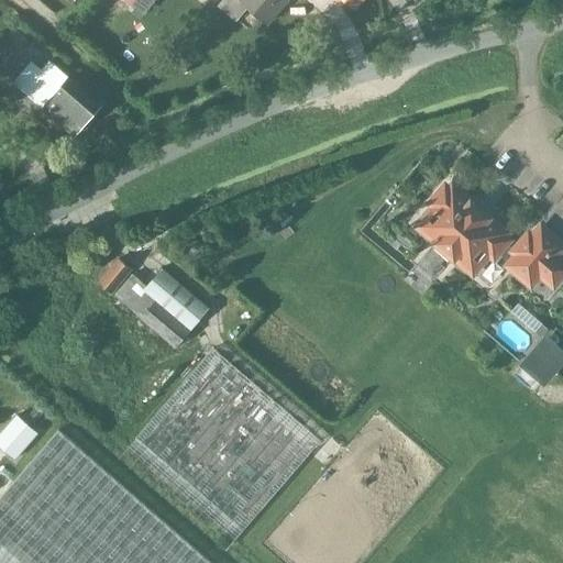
[(268,22),(286,0),(224,0),(220,6),(238,21),(250,7),(268,22)]
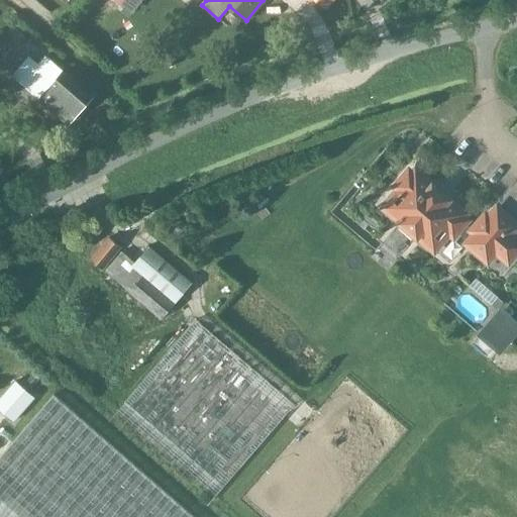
[(316,0),(325,9),(333,0),(316,0)]
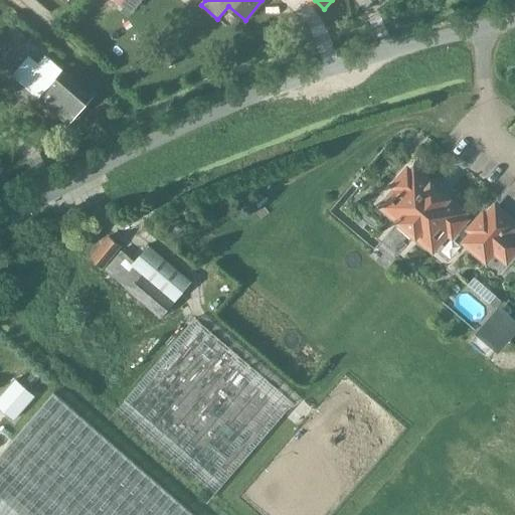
[(46,57),(22,86),(61,119),(63,117),(70,123),(93,97),(46,57)]
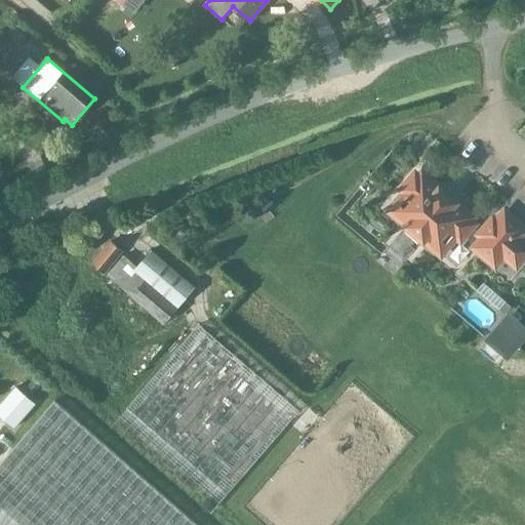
[(413,176),(404,188),(382,212),(439,260),(460,236),(462,237),(463,235),(478,247),(476,249),(493,264),(494,261),(496,263),(503,254),(515,264),(516,261),(518,263),(524,254),(524,246),(517,239),(524,231),(522,229),(523,227),(507,213),(505,215),(502,213),(496,221),(492,218),(480,233),(470,225),(472,223),(469,220),(472,218),(458,207),(457,208),(451,203),(453,201),(441,191),(439,193),(434,188),(434,187),(421,175),(419,178),(417,176),(415,178),(413,176)]
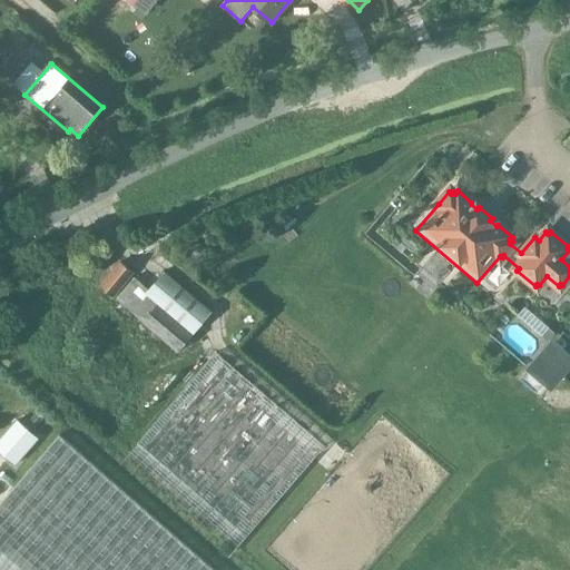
[(121,264),(101,288),(114,298),(115,296),(146,322),(144,324),(179,353),(195,334),(194,333),(159,305),(161,302),(148,291),(135,279),(131,284),(128,281),(134,274),(121,264)]
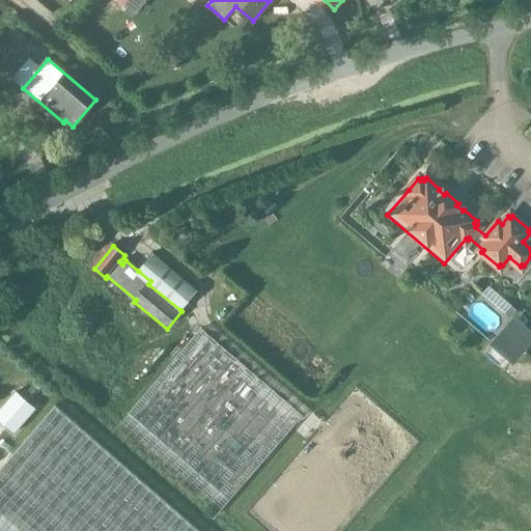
[(154,253),(138,271),(150,281),(148,284),(180,310),(197,290),(198,290),(154,253)]
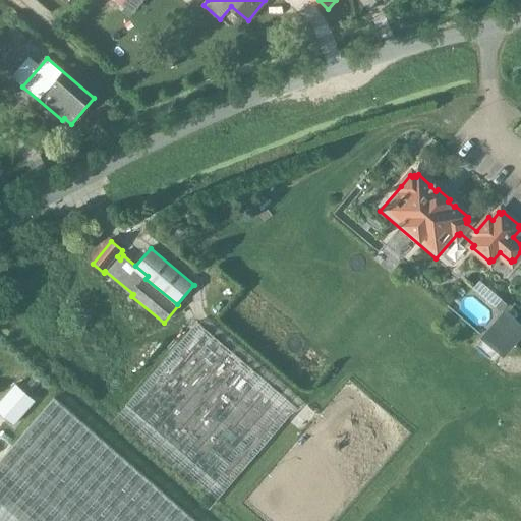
[(471,282),(458,296),(481,316),(495,301),(471,282)]
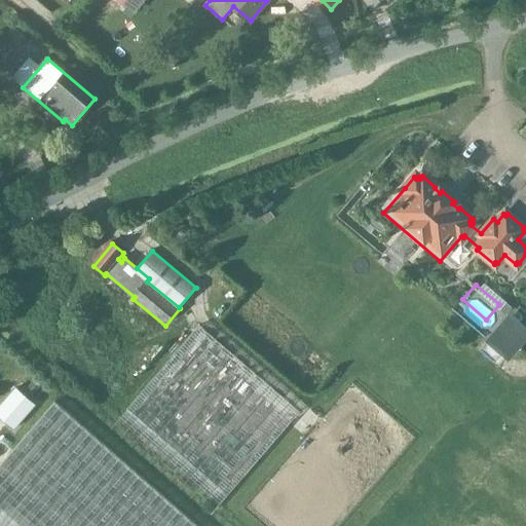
[(525,312),(513,303),(490,333),(516,350),(525,336),(525,312)]
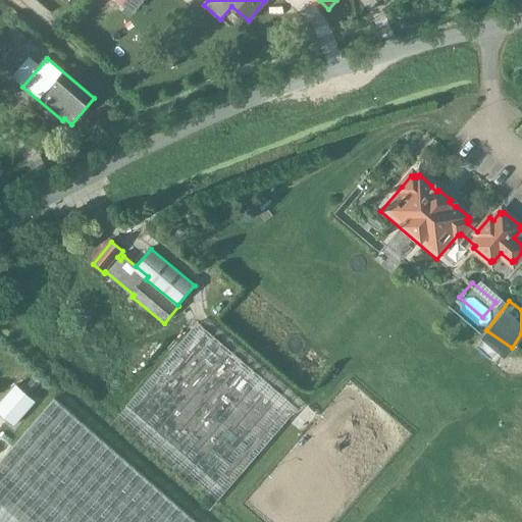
[(297,409),(198,323),(116,416),(216,503),(297,409)]
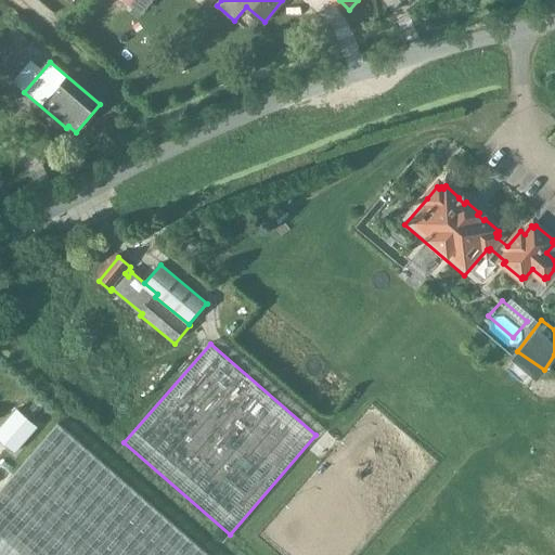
[(21,396),(0,417),(0,424),(18,441),(42,415),(21,396)]
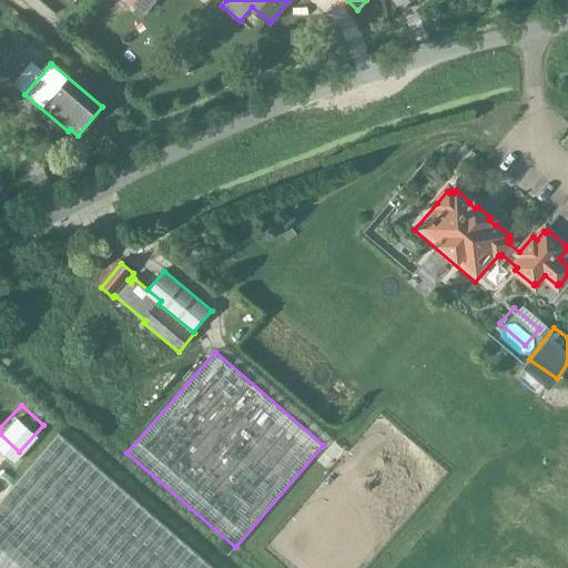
[(0,567),(214,567),(60,433),(0,501),(0,567)]
